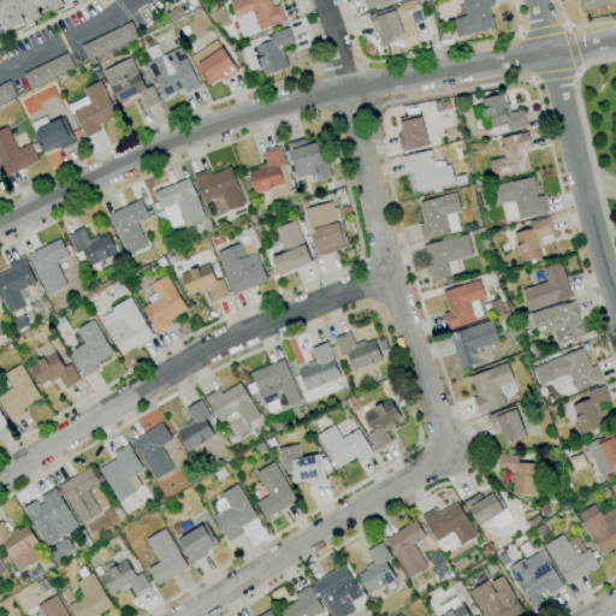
[(0,0),(0,30),(41,13),(70,0),(0,0)]
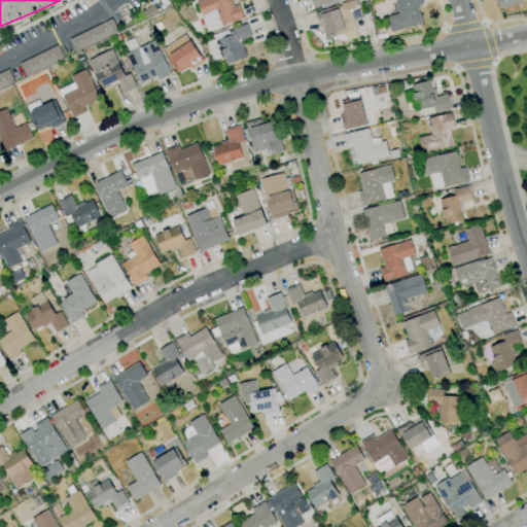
[(208,32),(196,1),(198,0),(231,0),(234,6),(239,5),(244,19),(208,32)]
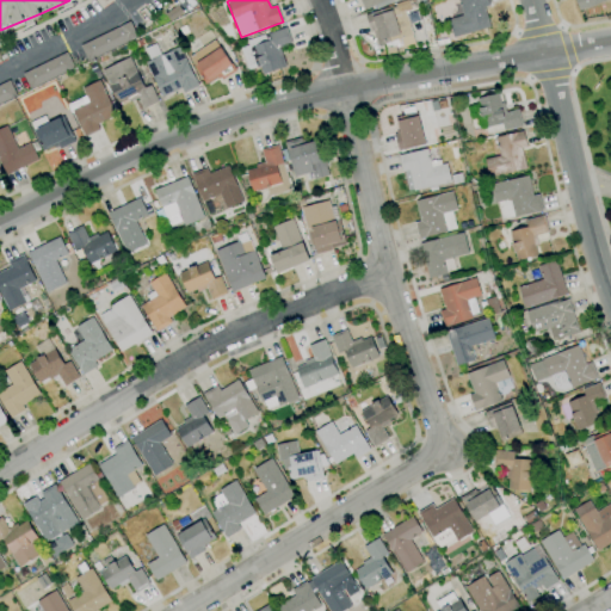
[(365,10),(359,0),(395,0),(376,10),(374,6),(365,10)]
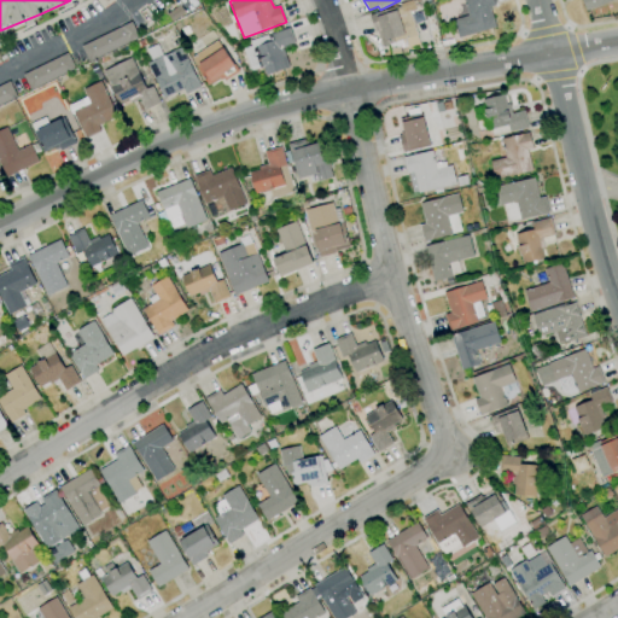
[(382,46),(377,31),(374,31),(369,15),(396,6),(396,7),(400,6),(398,4),(413,0),(417,0),(419,7),(415,9),(417,10),(409,12),(417,35),(382,46)]
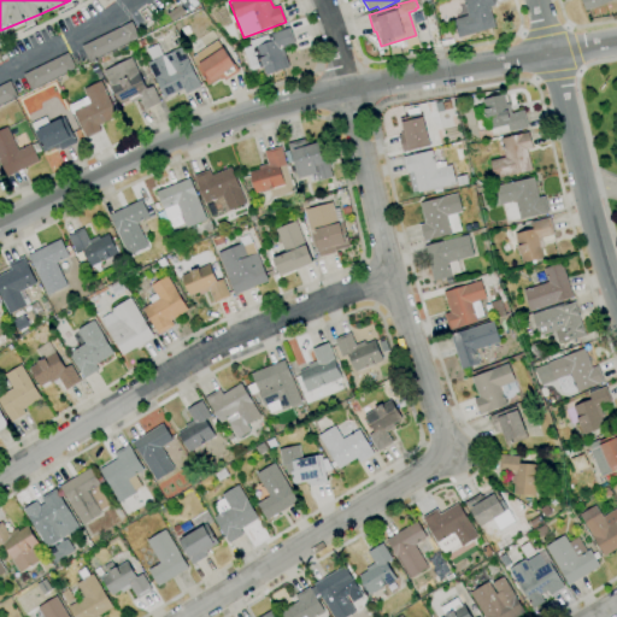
[(457,37),(452,19),(466,15),(462,0),(493,0),(495,5),(489,7),(494,28),(457,37)]
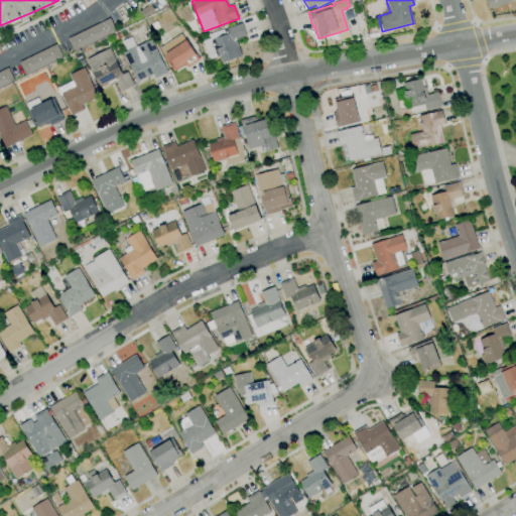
[(513,0),(489,9),(486,0),(513,0)]
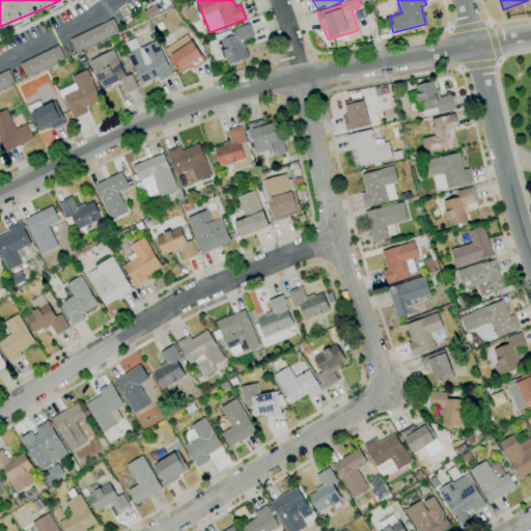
[(148,19),(143,12),(155,4),(159,11),(148,19)]
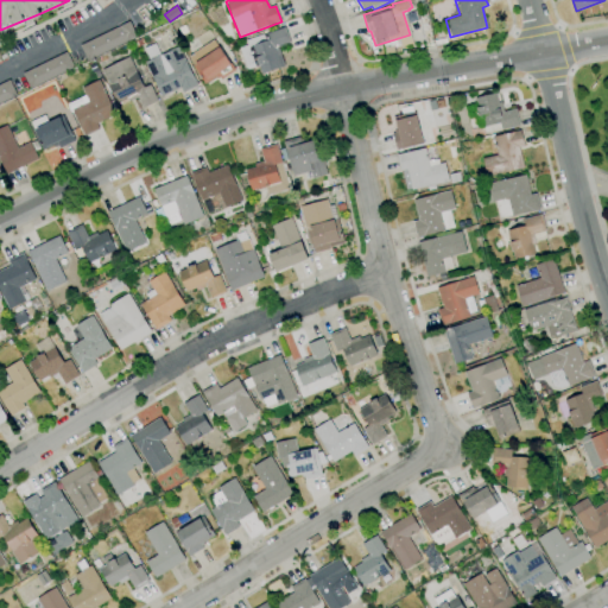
[(88,61),(80,45),(130,21),(137,37),(88,61)]
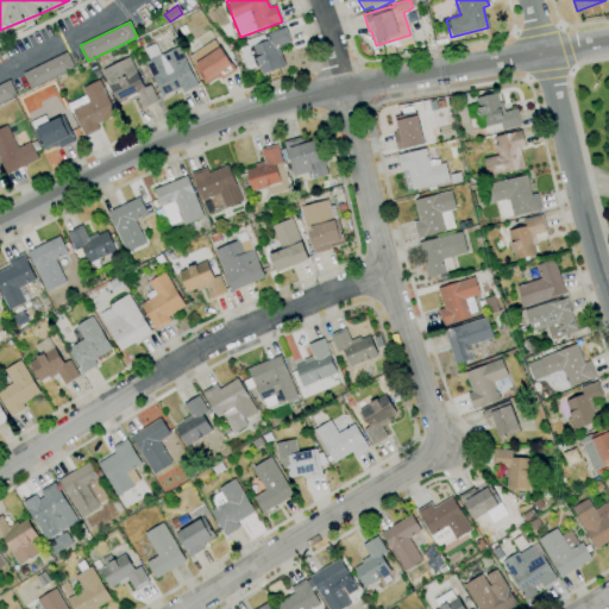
[(262,75),(252,46),(268,41),(265,35),(284,27),(290,44),(278,48),(286,66),(262,75)]
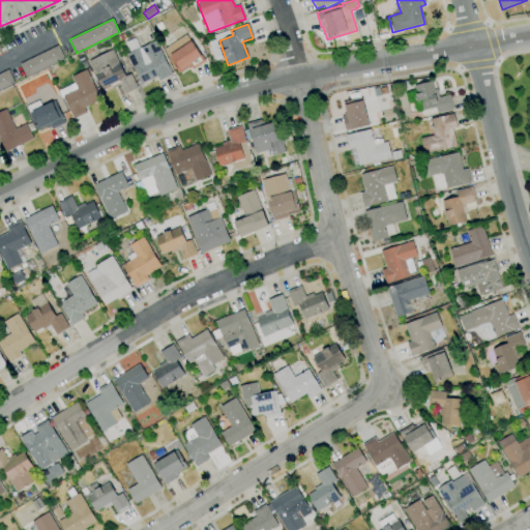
[(178,74),(168,57),(169,56),(165,49),(185,35),(190,41),(201,56),(201,55),(205,61),(193,69),(192,67),(189,68),(188,67),(178,74)]
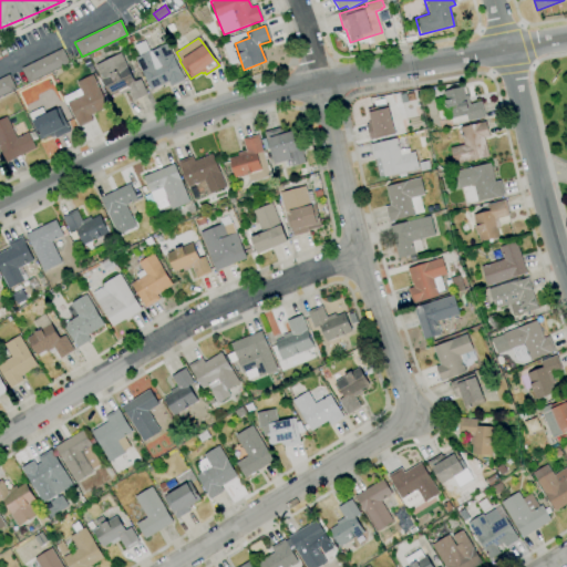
[(151,91),(135,59),(166,43),(184,80),(171,88),(168,82),(151,91)]
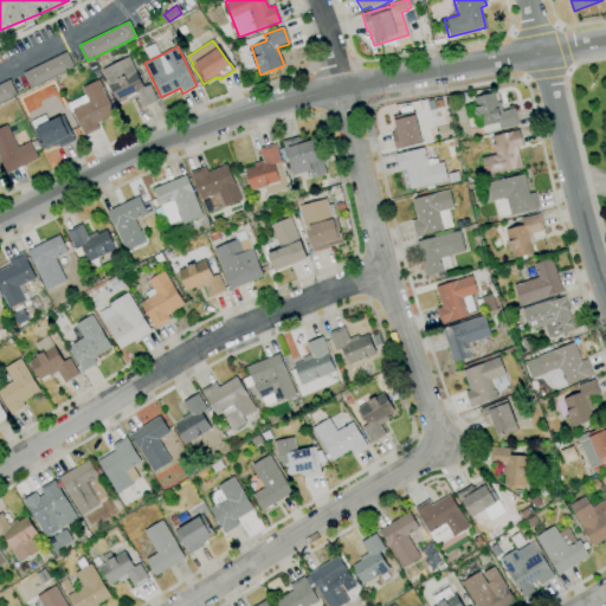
[(30,89),(23,73),(66,52),(73,68),(30,89)]
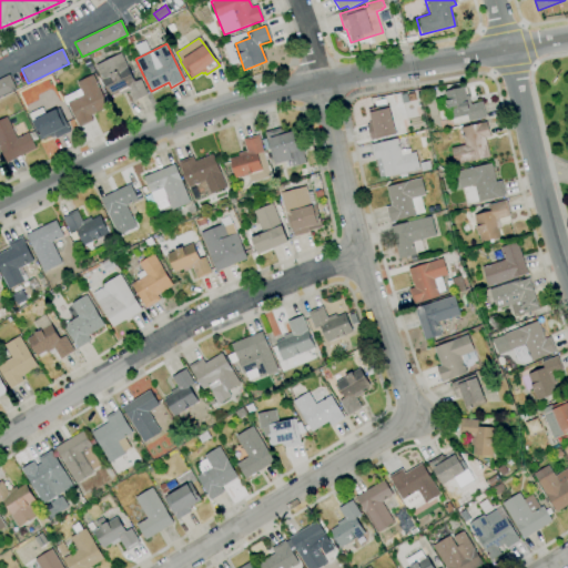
[(133,101),(128,91),(120,95),(118,92),(110,97),(101,79),(101,80),(94,66),(120,53),(134,82),(140,79),(148,94),(133,101)]
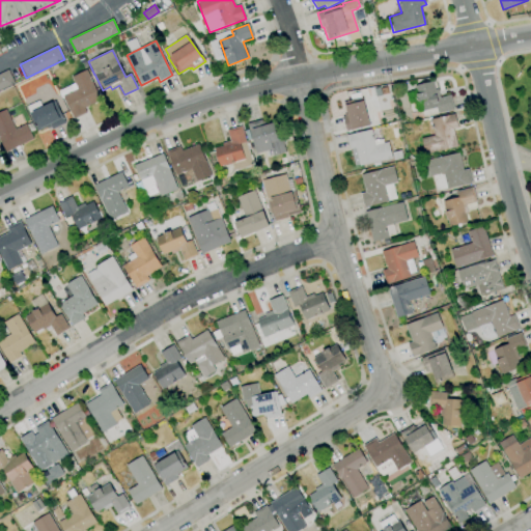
[(0,90),(0,73),(7,70),(15,83),(0,90)]
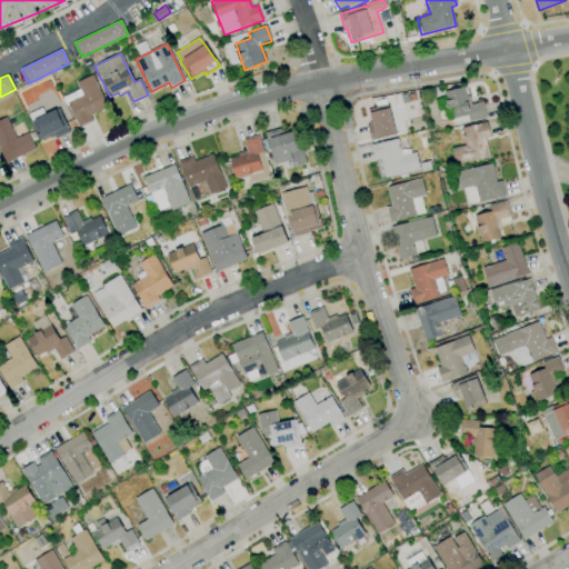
[(79,128),(67,102),(82,95),(77,82),(92,75),(108,107),(90,116),(92,121),(79,128)]
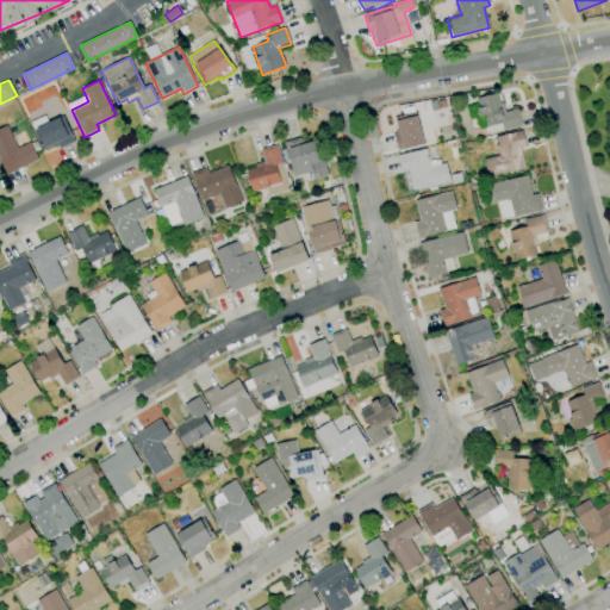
[(503,131),(502,123),(483,126),(477,98),(497,93),(499,104),(503,103),(505,112),(517,110),(522,126),(503,131)]
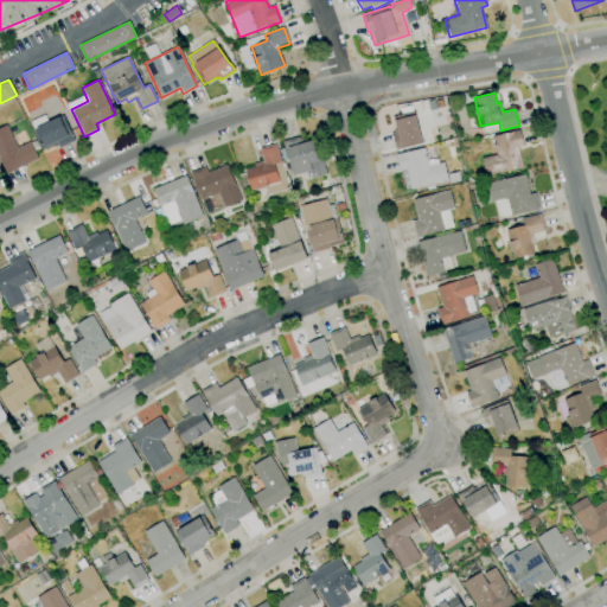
[(395,151),(391,134),(394,133),(393,131),(396,131),(394,125),(396,125),(395,121),(401,120),(400,115),(415,112),(422,144),(395,151)]
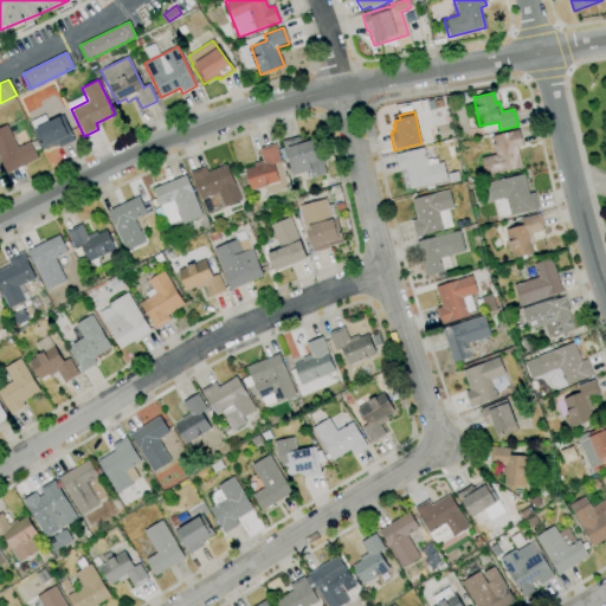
[(43,150),(33,130),(63,115),(75,141),(59,148),(58,144),(56,147),(55,144),(43,150)]
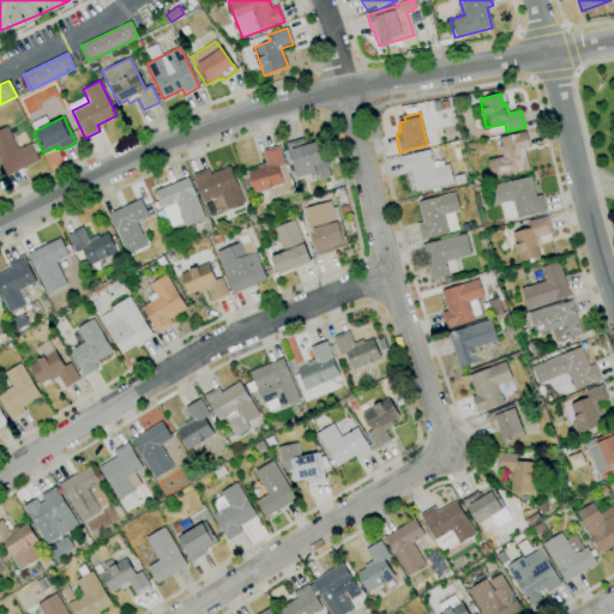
[(6,176),(0,163),(0,128),(6,126),(18,150),(30,143),(38,161),(6,176)]
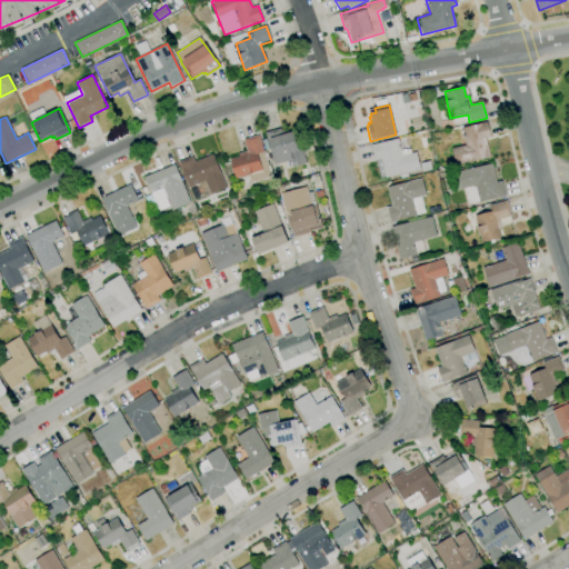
[(455,166),(451,148),(466,145),(461,129),(487,122),(490,137),(486,138),(490,157),(455,166)]
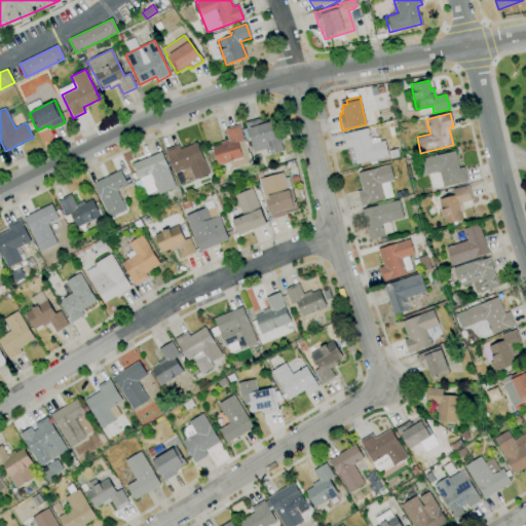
[(270,155),(268,148),(264,150),(263,149),(253,152),(245,122),(259,118),(260,121),(263,120),(264,124),(271,122),(274,136),(278,135),(284,151),(270,155)]
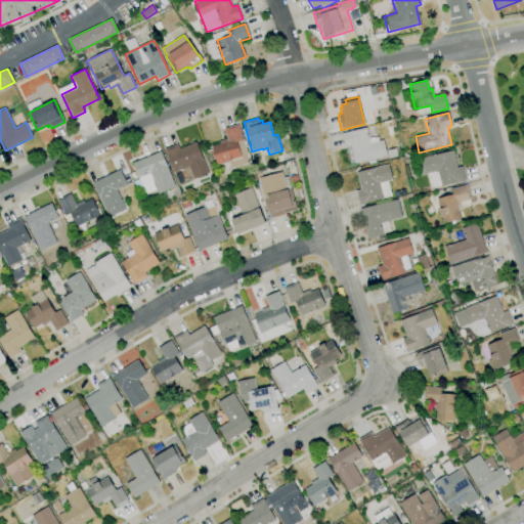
[(230,169),(228,162),(216,165),(212,146),(220,144),(219,141),(227,139),(224,128),(237,124),(243,140),(242,140),(248,164),(230,169)]
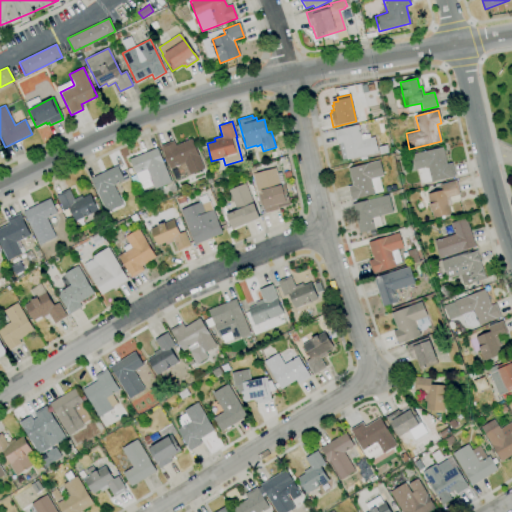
[(346,160),(346,158),(341,159),(338,144),(337,144),(334,130),(358,124),(361,140),(374,137),(378,153),(346,160)]
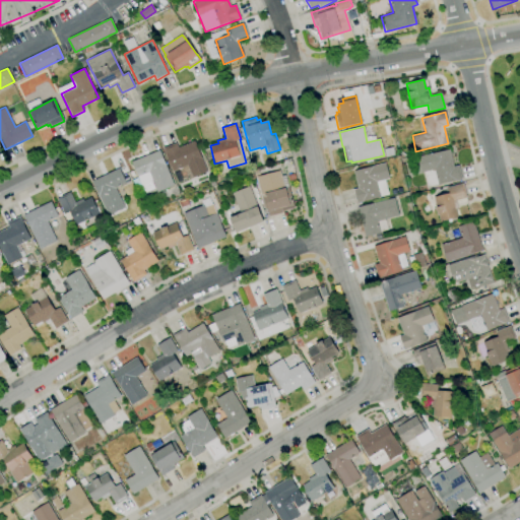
[(192,178),(187,166),(172,172),(163,148),(176,142),(178,148),(194,141),(207,172),(192,178)]
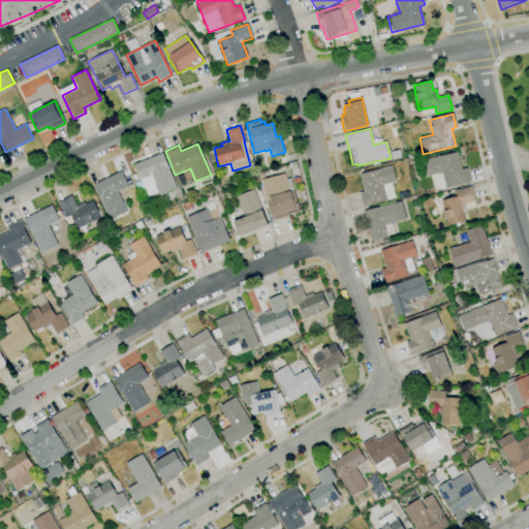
[(393,160),(391,152),(399,150),(401,158),(393,160)]
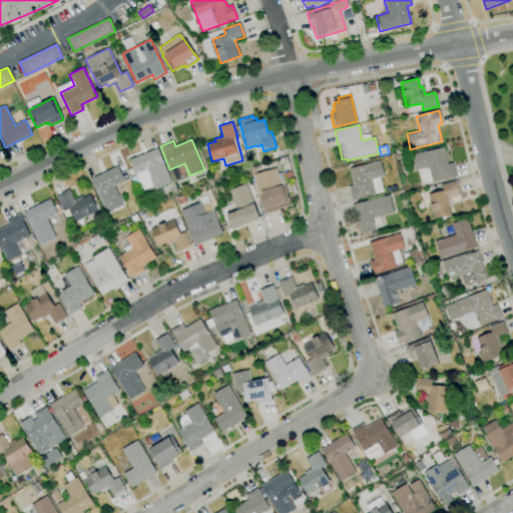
[(432,183),(428,167),(416,170),(412,155),(443,147),(447,165),(452,163),(455,177),(432,183)]
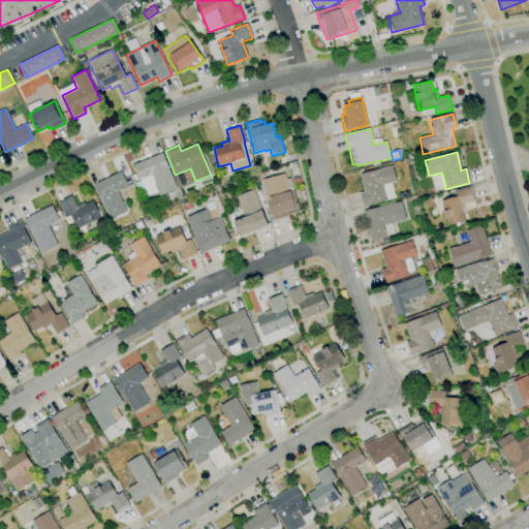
[(159,196),(154,184),(144,188),(133,164),(162,153),(177,188),(159,196)]
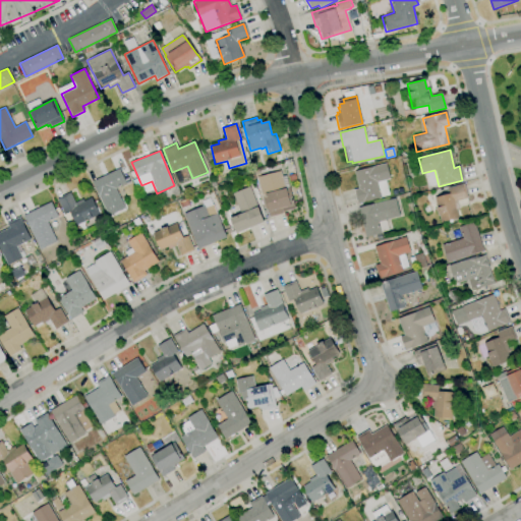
[(357,204),(353,190),(358,189),(354,171),(386,164),(390,179),(377,182),(381,197),(357,204)]
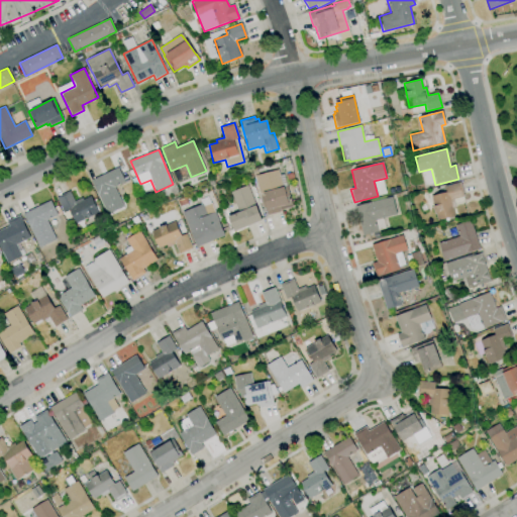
[(107,214),(91,180),(118,167),(125,182),(114,187),(123,206),(107,214)]
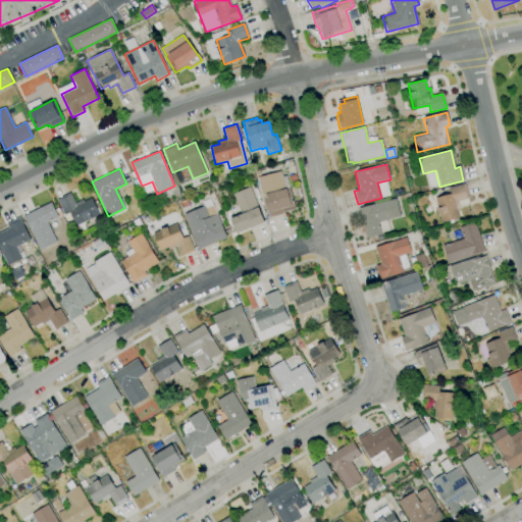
[(268,218),(258,177),(281,172),(285,189),(290,188),(296,209),(282,212),(282,214),(268,218)]
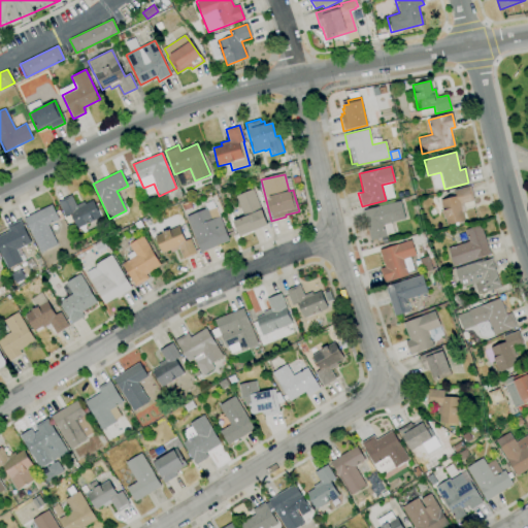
[(447,225),(439,200),(454,197),(454,194),(455,194),(454,191),(470,187),(473,200),(463,203),(465,211),(462,211),(464,221),(447,225)]
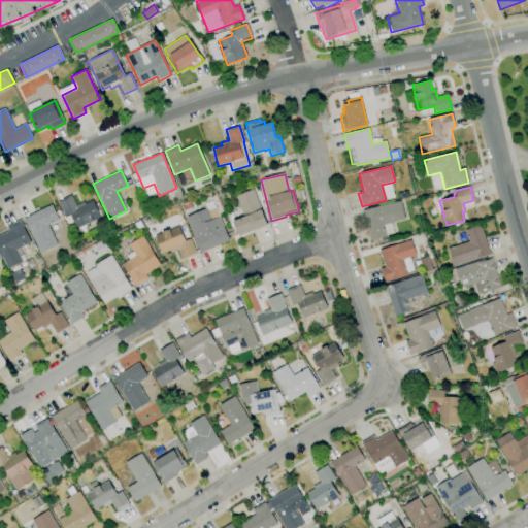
[(238,237),(232,221),(242,217),(235,196),(253,189),(267,226),(238,237)]
